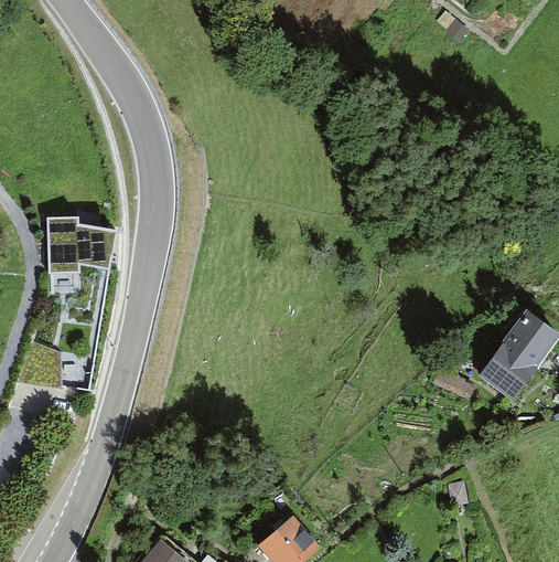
[(74,215),(45,215),(47,271),(77,269),(76,260),(107,266),(115,230),(76,222),(74,215)]
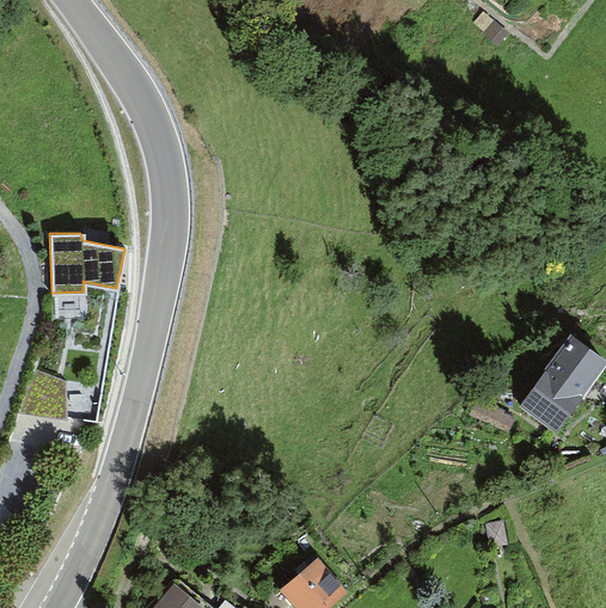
[(605,366),(569,339),(521,407),(557,434),(605,366)]
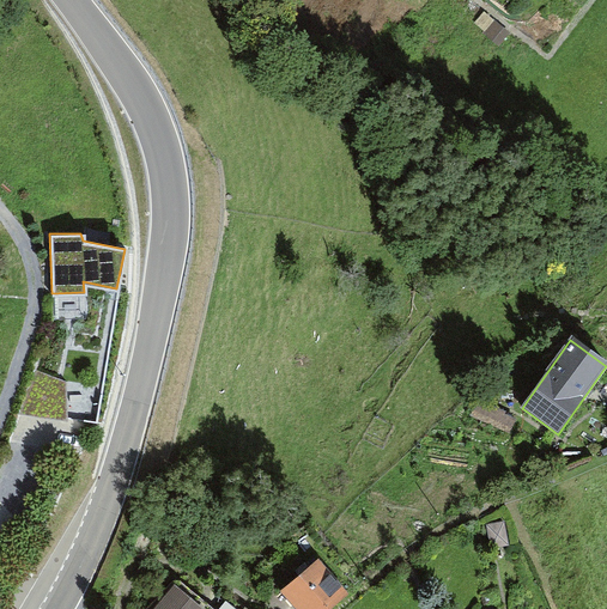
[(331,608),(347,596),(320,560),(278,592),(290,608),(331,608)]
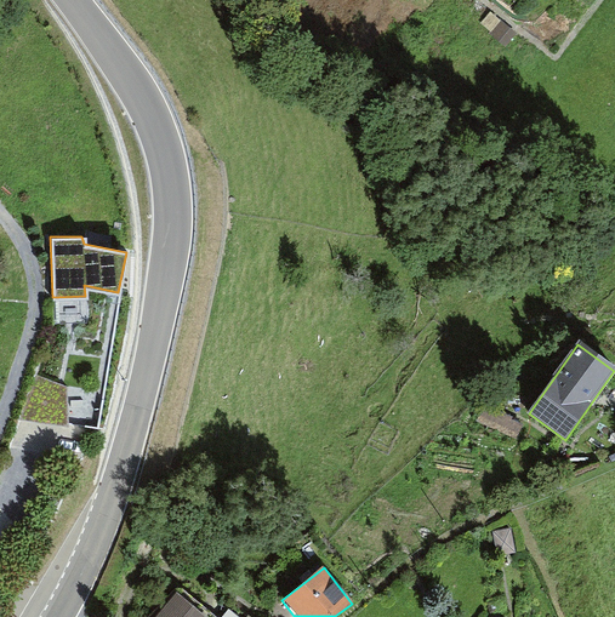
[(211,616),(178,588),(153,616),(211,616)]
